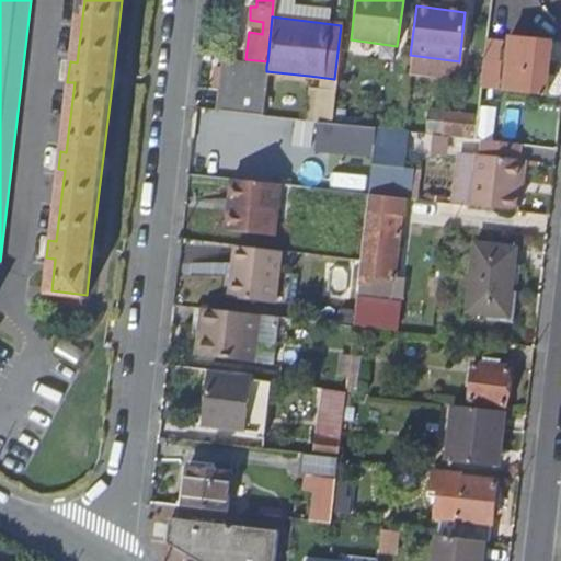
[(550,42),(507,36),(501,90),(544,95),(550,42)]
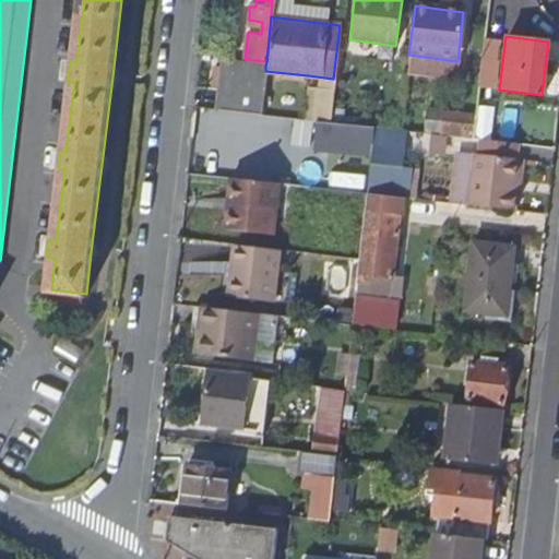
[(217,109),(260,115),(265,71),(265,66),(223,60),(217,109)]
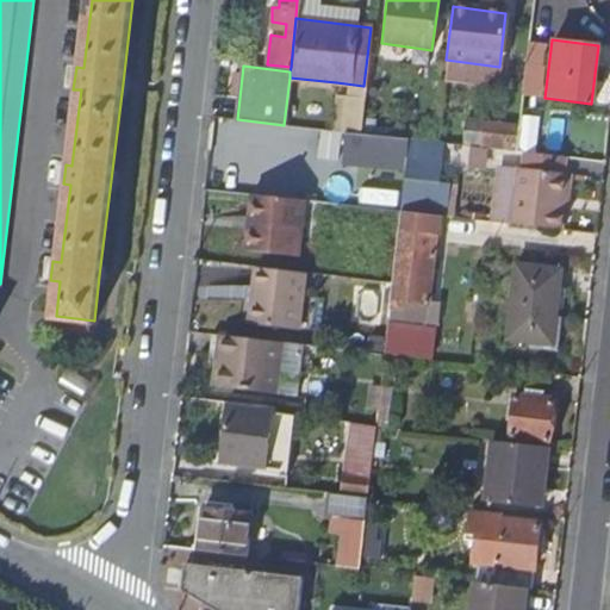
[(362,99),(363,86),(336,82),(334,95),(362,99)]
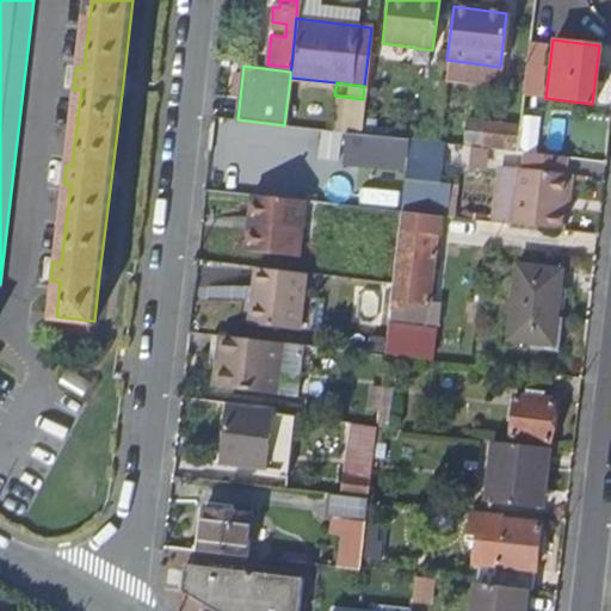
[(329,131),(355,134),(358,135),(363,99),(334,96),(329,131)]
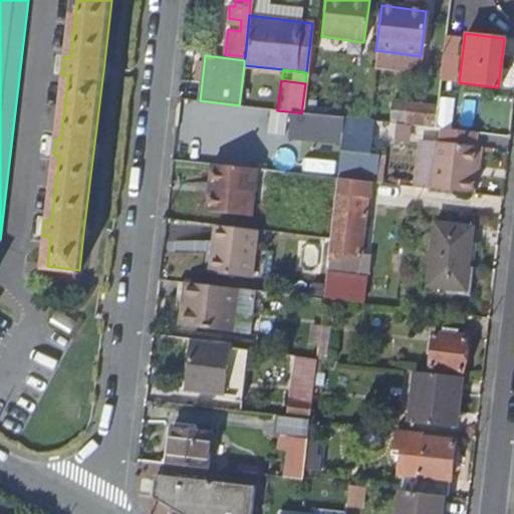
[(390,119),(396,119),(407,120),(408,104),(391,102),(390,119)]
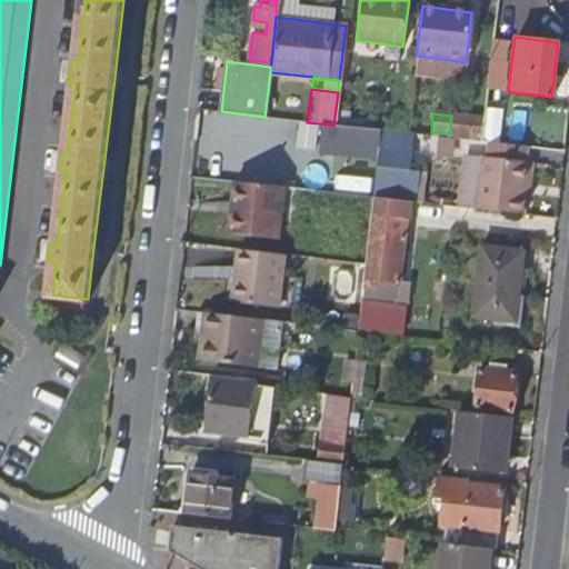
[(438,138),(480,142),(482,119),(451,116),(450,133),(438,132),(438,138)]
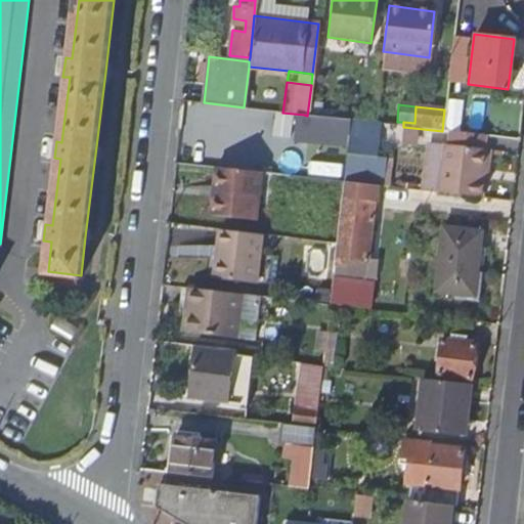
[(347,139),(349,121),(307,116),(304,115),(302,134),(347,139)]
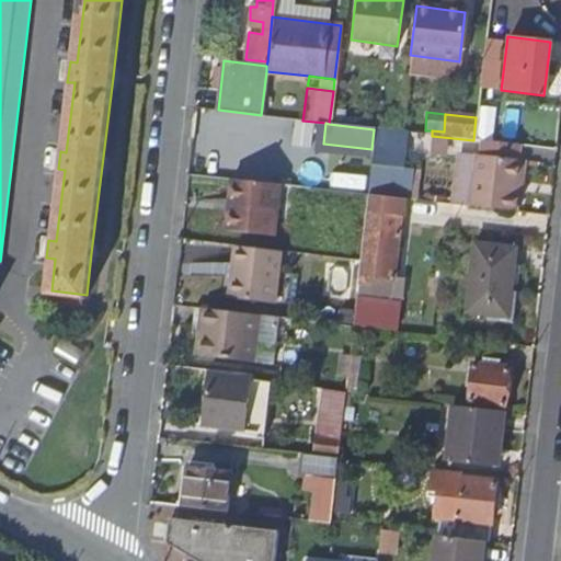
[(221,172),(225,139),(207,137),(204,170),(221,172)]
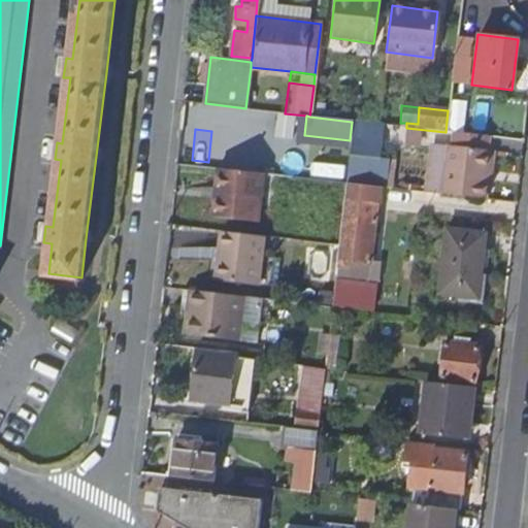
[(222,132),(211,131),(208,162),(218,163),(222,132)]
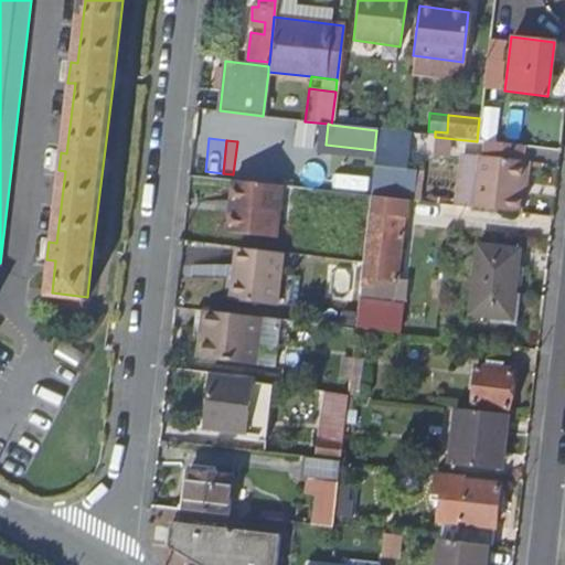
[(522,161),(476,156),(469,209),(515,214),(522,161)]
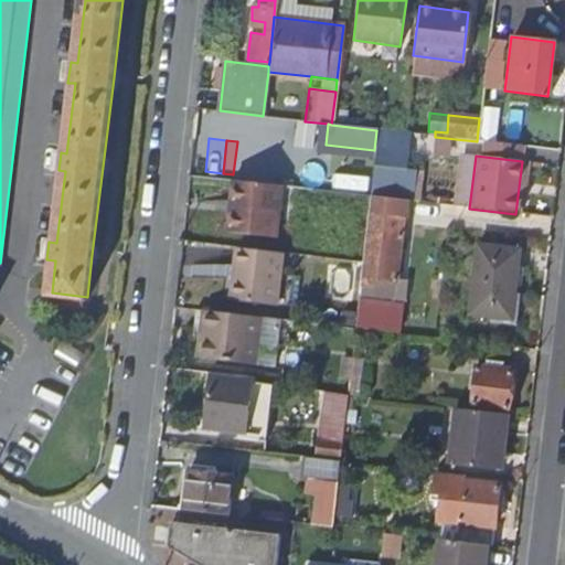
[(416,171),(373,167),(369,196),(370,196),(406,201),(413,202),(416,171)]
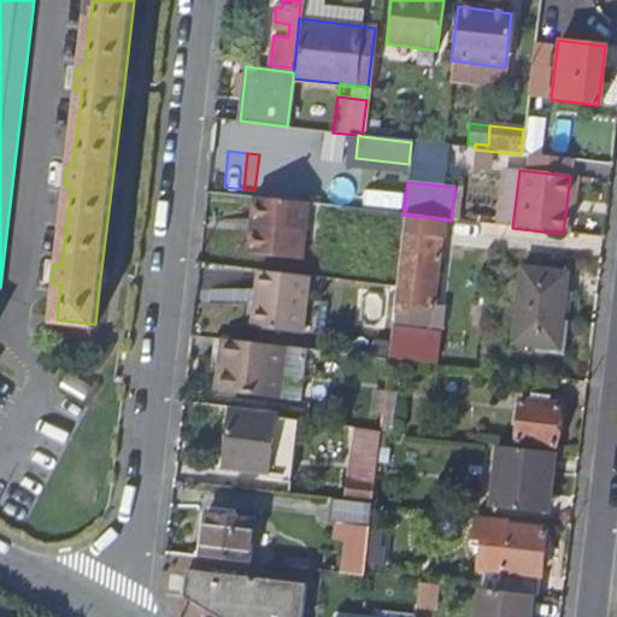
[(305,204),(259,198),(256,233),(247,233),(244,254),(297,260),(305,204)]
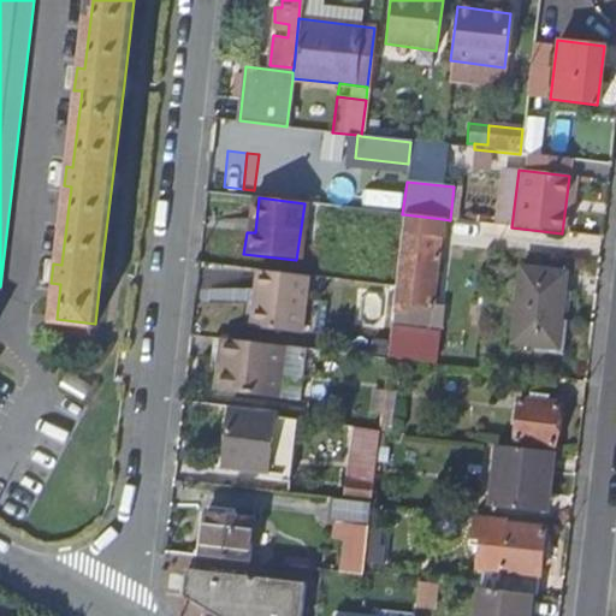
[(398,249),(403,214),(402,214),(388,213),(384,248),(398,249)]
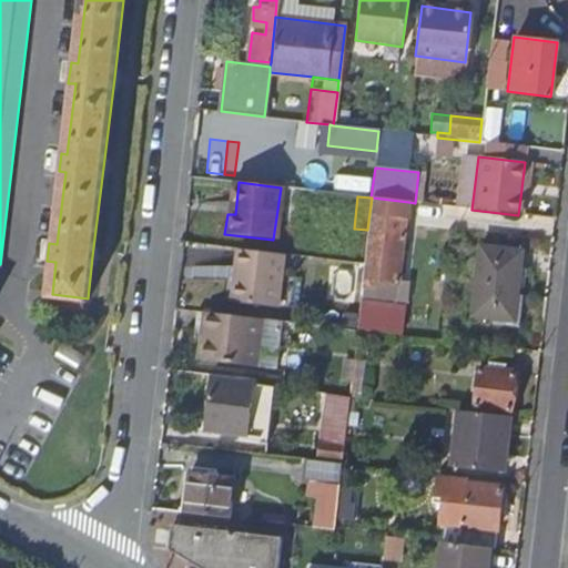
[(372,198),(367,230),(364,264),(362,284),(372,285),(373,281),(399,283),(408,202),(372,198)]
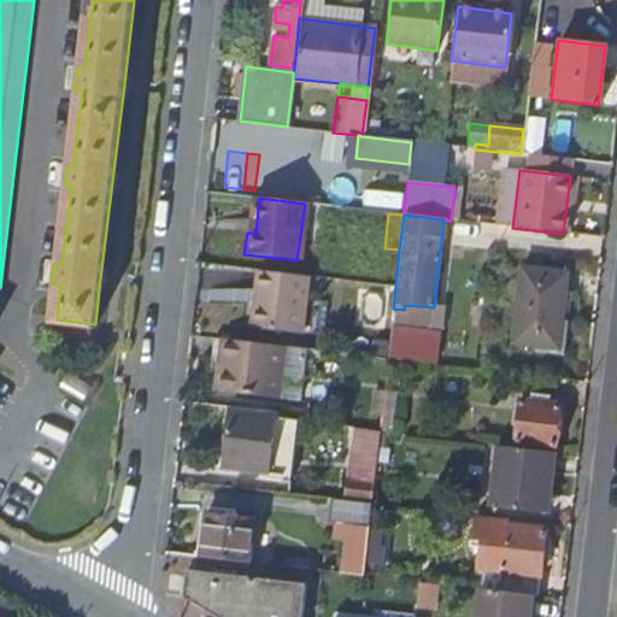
[(565,274),(519,269),(511,342),(556,348),(565,274)]
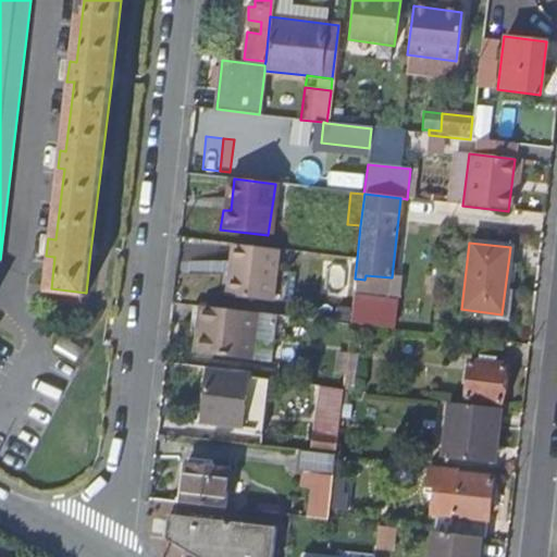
[(277,250),(231,244),(224,296),(272,301),(277,250)]
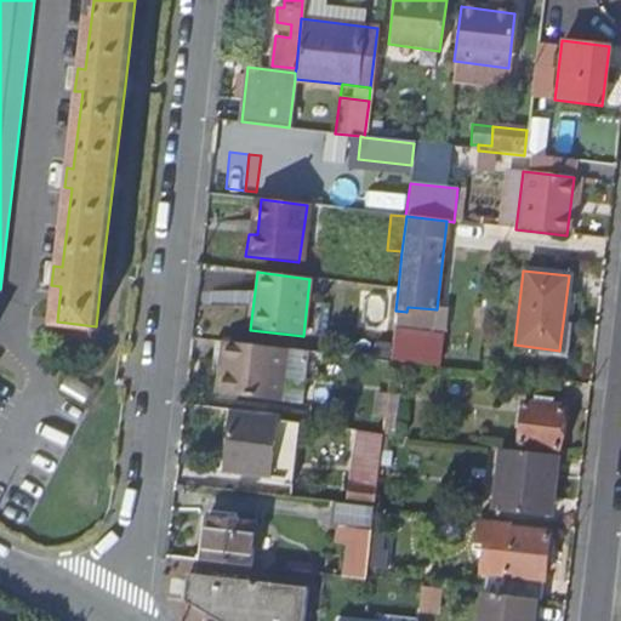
[(220,340),(218,394),(311,399),(313,343),(220,340)]
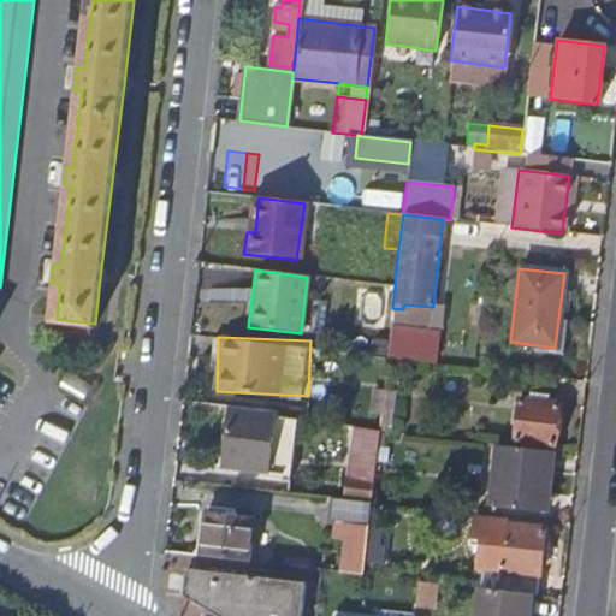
[(379,357),(330,351),(327,375),(368,380),(371,360),(379,361),(379,357)]
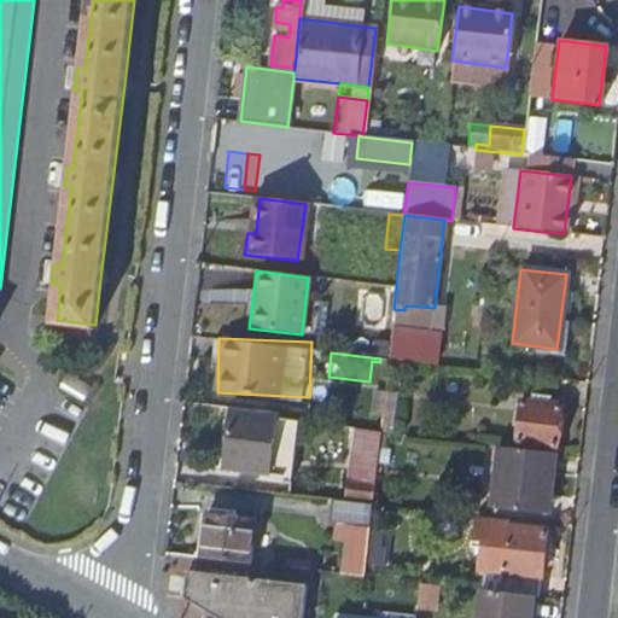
[(62,388),(85,402),(93,389),(70,374),(62,388)]
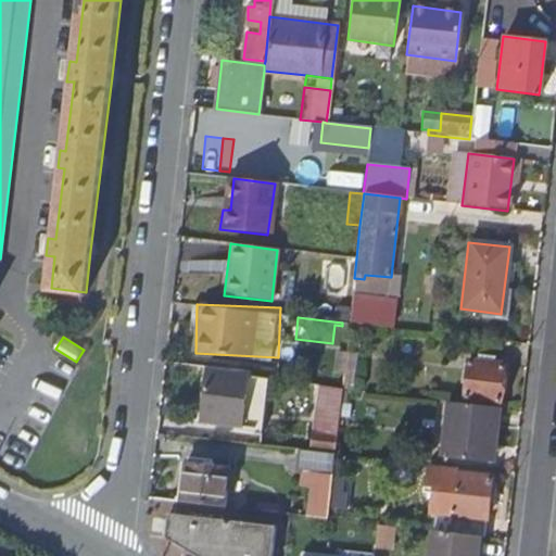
[(503,363),(468,359),(463,397),(497,402),(503,363)]
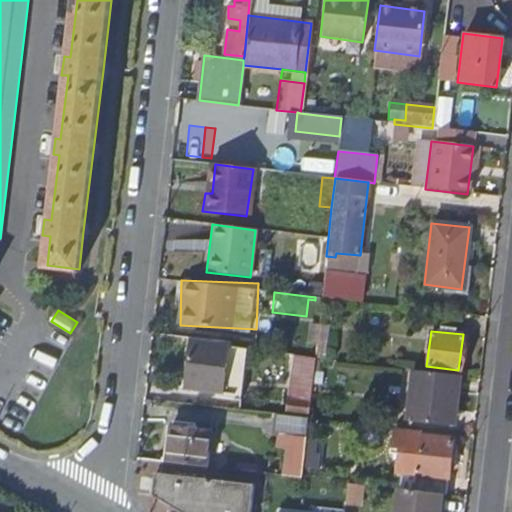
[(210,341),(190,338),(186,371),(196,373),(196,378),(209,379),(210,374),(225,375),(228,354),(209,351),(210,341)]
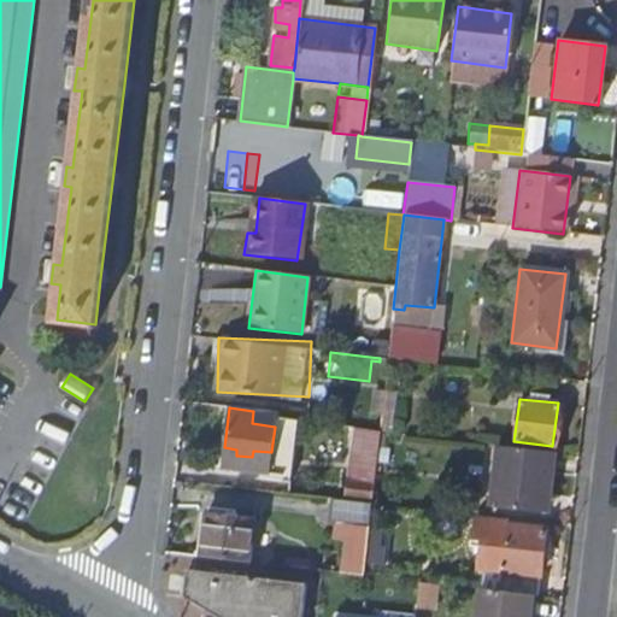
[(276,413),(253,411),(252,423),(275,427),(276,419),(276,413)]
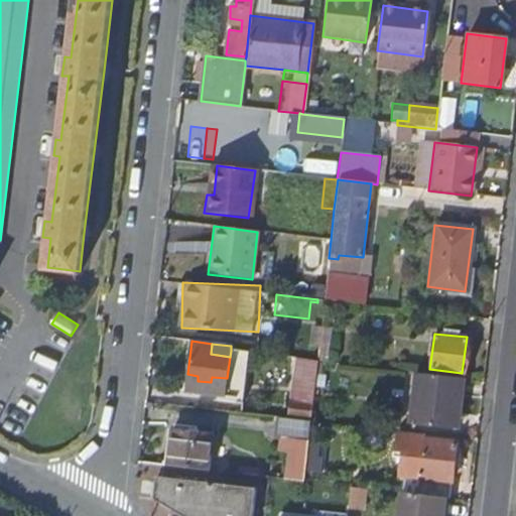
[(463,378),(414,372),(408,423),(454,428),(456,407),(459,407),(463,378)]
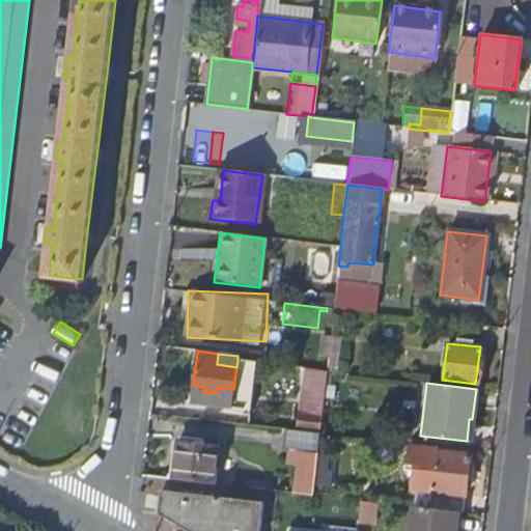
[(317,431),(320,414),(295,411),(294,428),(317,431)]
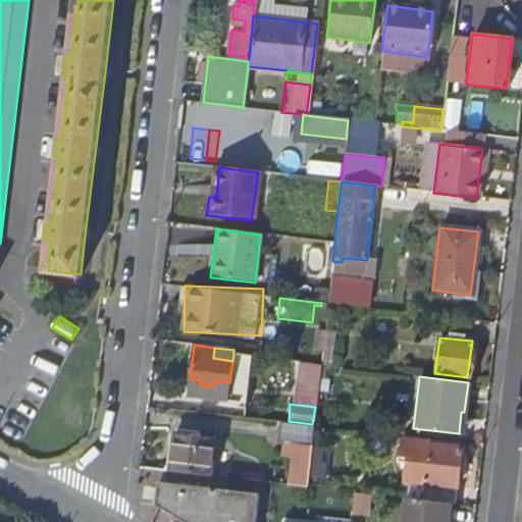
[(170,469),(210,474),(214,435),(174,430),(170,469)]
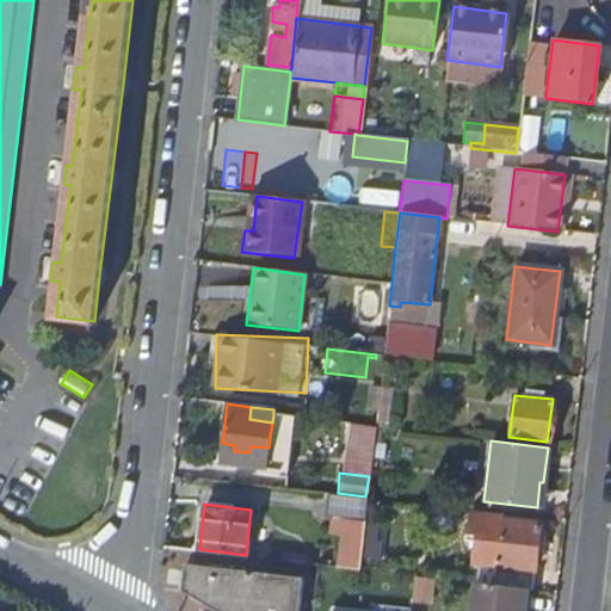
[(526,587),(530,588),(538,524),(500,520),(500,513),(470,510),(468,532),(483,535),(477,582),(526,587)]
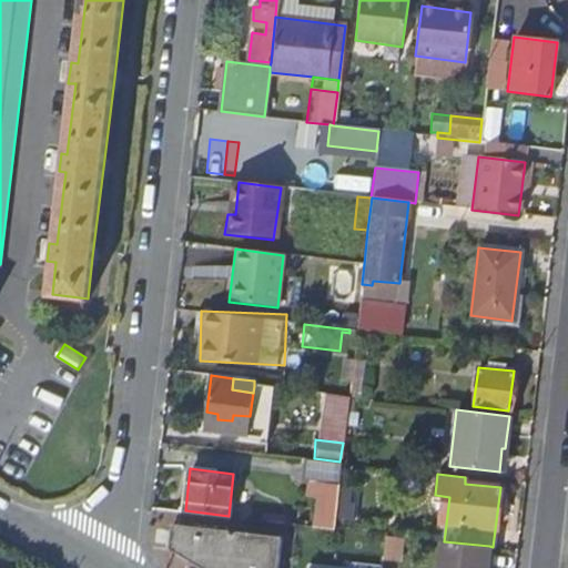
[(316,480),(314,526),(340,527),(341,482),(316,480)]
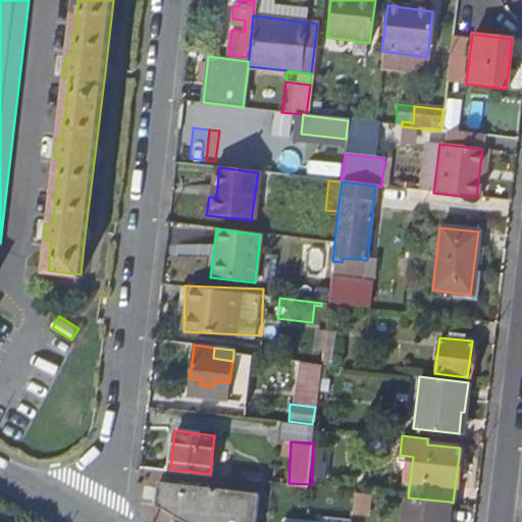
[(160,482),(158,507),(175,516),(185,521),(256,521),(260,494),(160,482)]
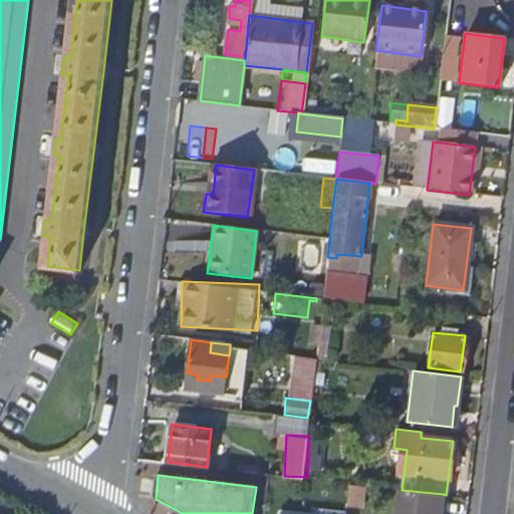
[(349,496),(361,498),(363,488),(350,486),(349,496)]
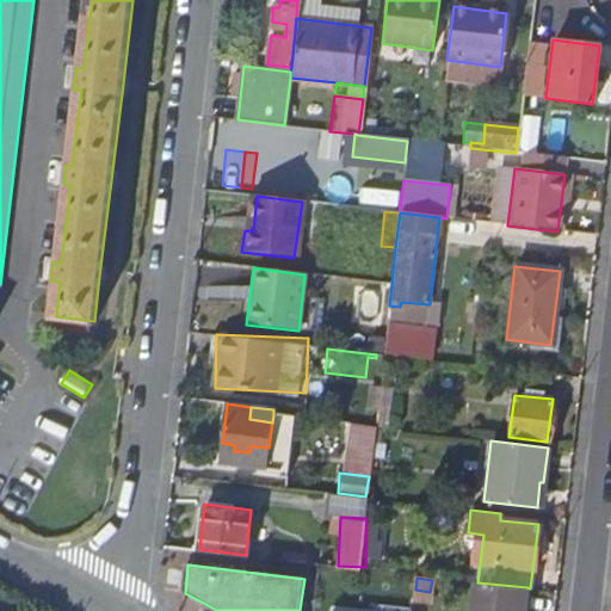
[(477,582),(475,581),(470,610),(523,610),(526,587),(477,582)]
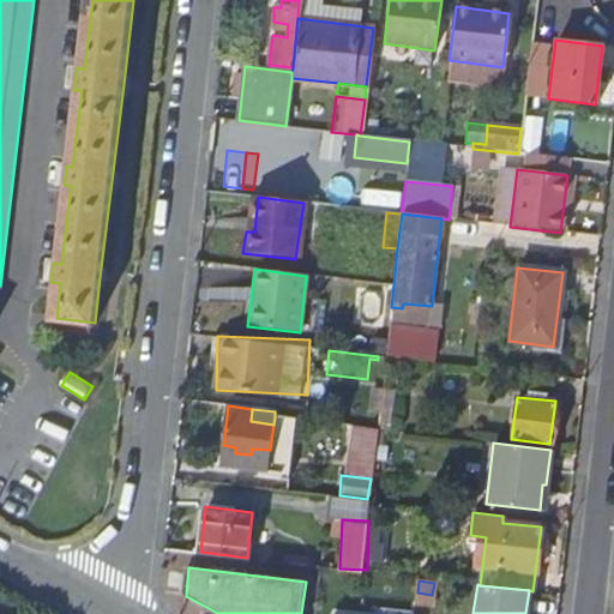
[(202,611),(206,607),(186,596),(184,600),(202,611)]
